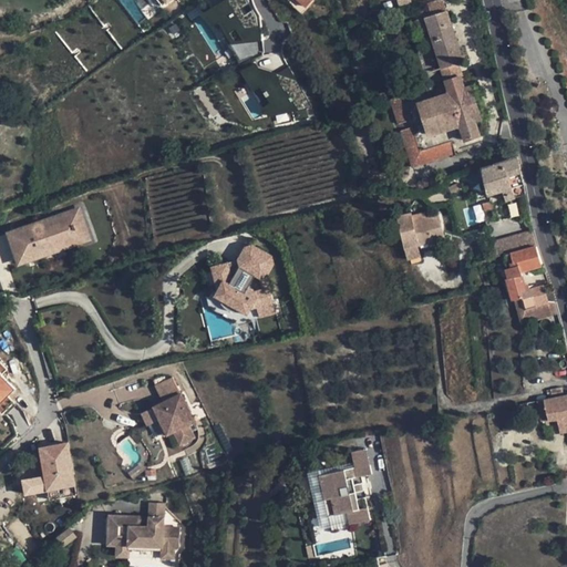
[(219,22),(233,42),(265,39),(267,39),(268,38),(269,35),(269,33),(269,32),(268,29),(261,17),(261,24),(257,16),(255,17),(250,11),(245,14),(241,8),(250,3),(248,0),(225,0),(203,14),(213,26),(219,22)]
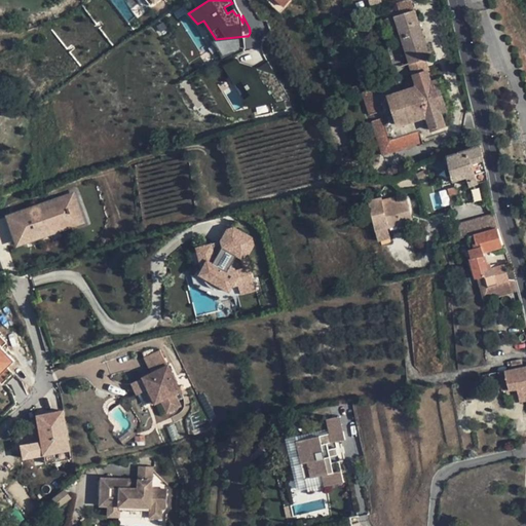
[(277,0),(268,0),(280,10),(285,6),(277,0)]
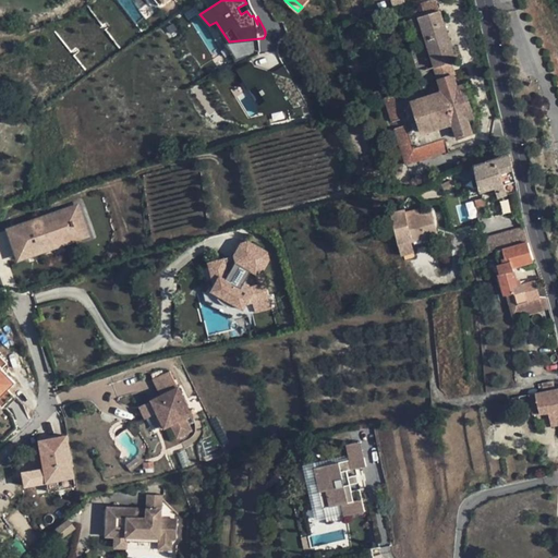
[(423,9),(425,15),(439,11),(436,0),(432,0),(422,3),(423,9)]
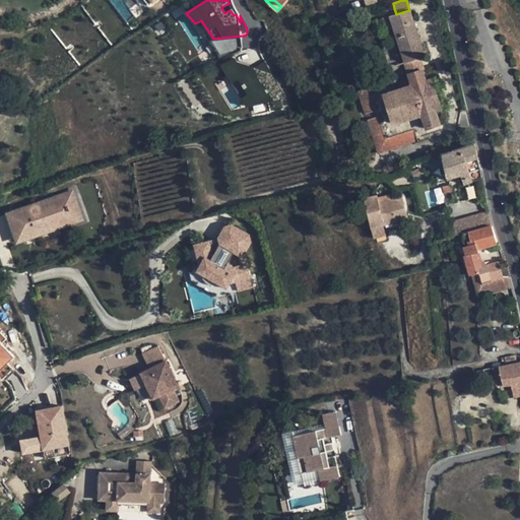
[(396,14),(394,8),(382,12),(384,18),(396,14)]
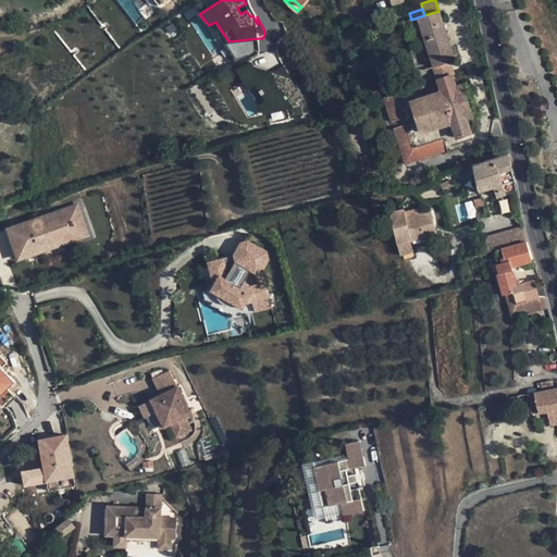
[(422,31),(434,66),(437,65),(442,78),(437,79),(442,93),(411,102),(421,133),(453,123),(457,137),(471,133),(467,118),(472,116),(462,86),(457,87),(453,75),(448,76),(444,63),(456,60),(452,48),(446,49),(438,26),(444,24),(440,11),(438,11),(424,15),(411,20),(415,33),(422,31)]
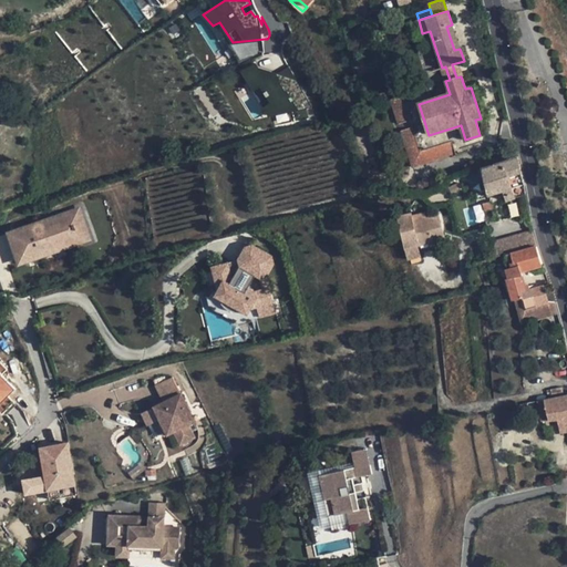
[(452,24),(446,27),(454,50),(460,49),(452,24)]
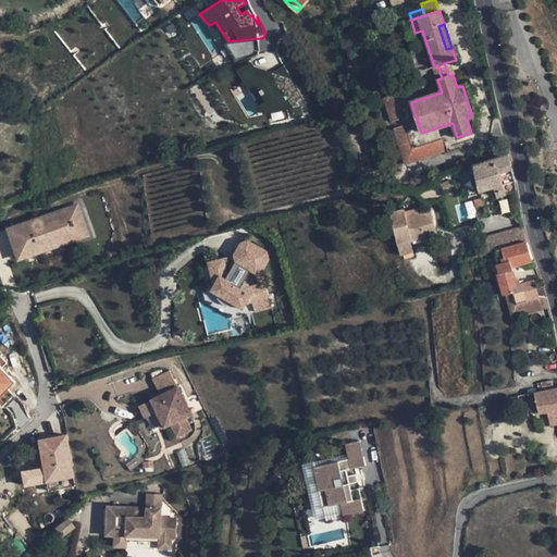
[(396,94),(384,97),(392,122),(404,118),(396,94)]
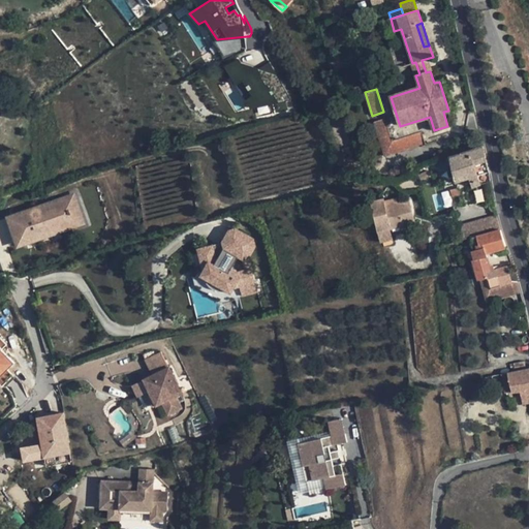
[(385,118),(374,121),(381,144),(393,141),(385,118)]
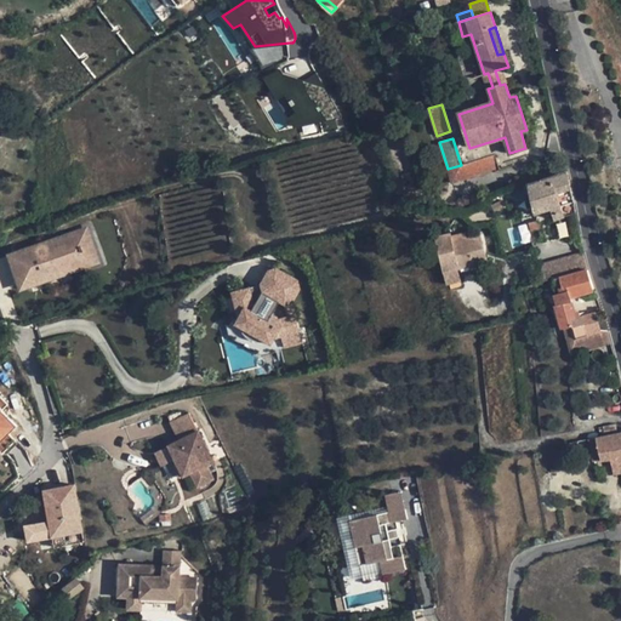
[(461,165),(448,169),(453,183),(500,169),(495,154),(461,165)]
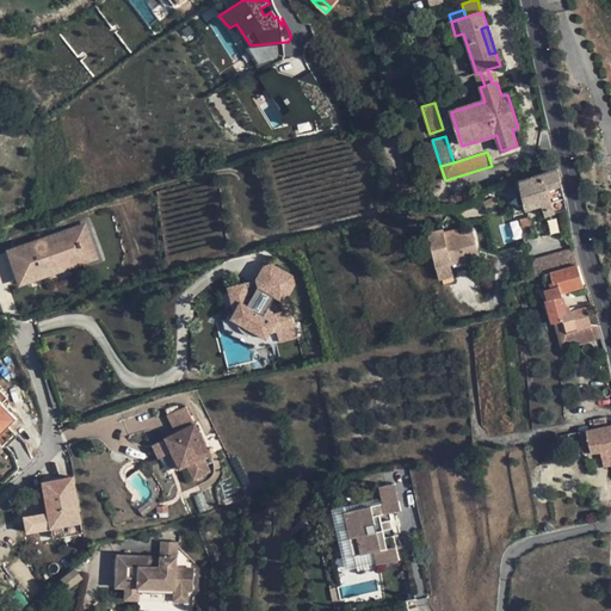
[(523,198),(526,210),(542,205),(545,216),(556,213),(567,209),(566,198),(567,198),(563,184),(562,184),(559,168),(520,181),(519,181),(520,186),(523,198)]
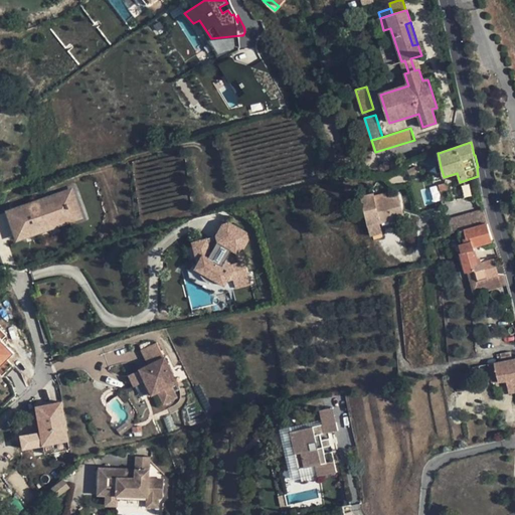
[(73,188),(57,194),(59,199),(67,220),(68,224),(84,218),(73,188)]
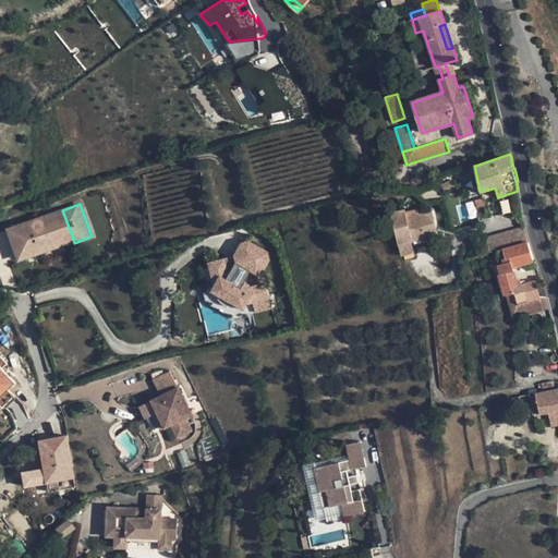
[(405,209),(391,213),(401,255),(414,252),(413,246),(427,243),(426,238),(438,235),(433,211),(421,214),(408,217),(407,211),(405,209)]
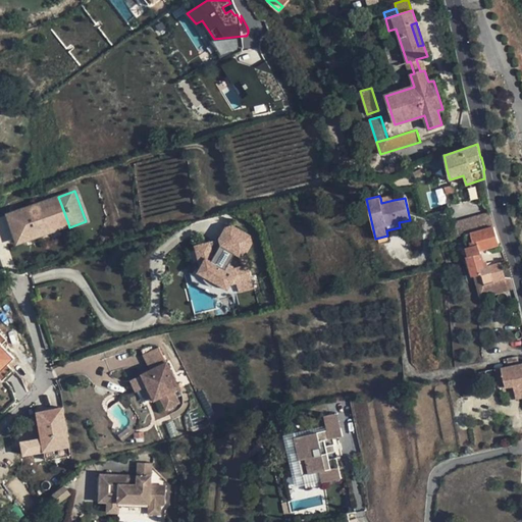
[(14,213),(15,217),(60,202),(58,197),(14,213)]
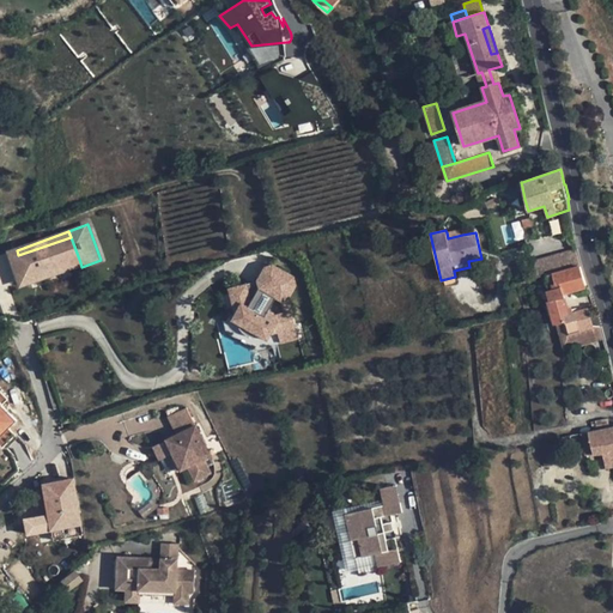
[(18,255),(28,281),(80,262),(71,237),(18,255)]
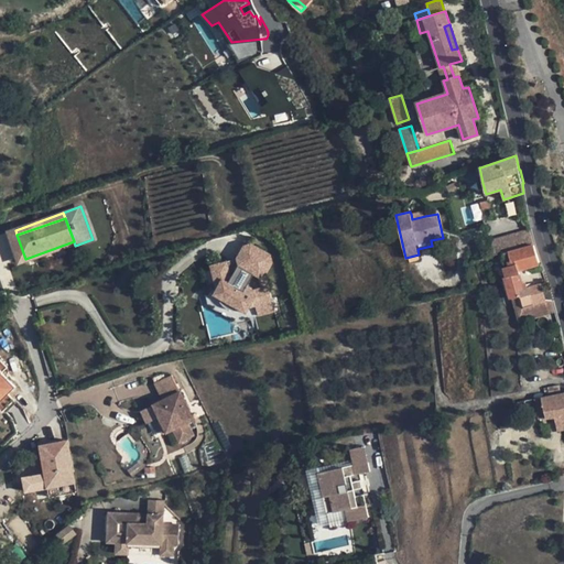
[(508,251),(534,245),(530,229),(491,239),(496,255),(508,251)]
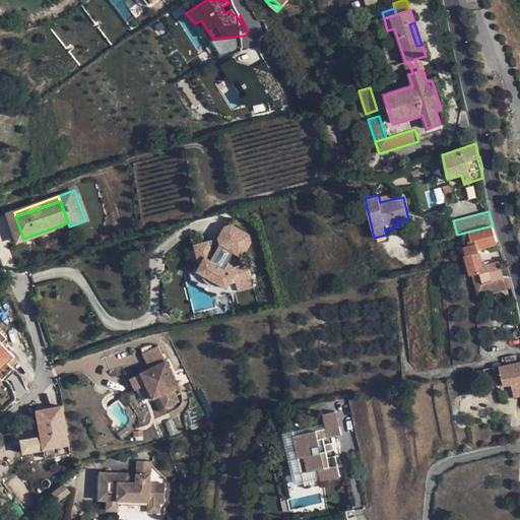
[(14,212),(7,214),(18,245),(25,243),(23,239),(15,216),(14,212)]
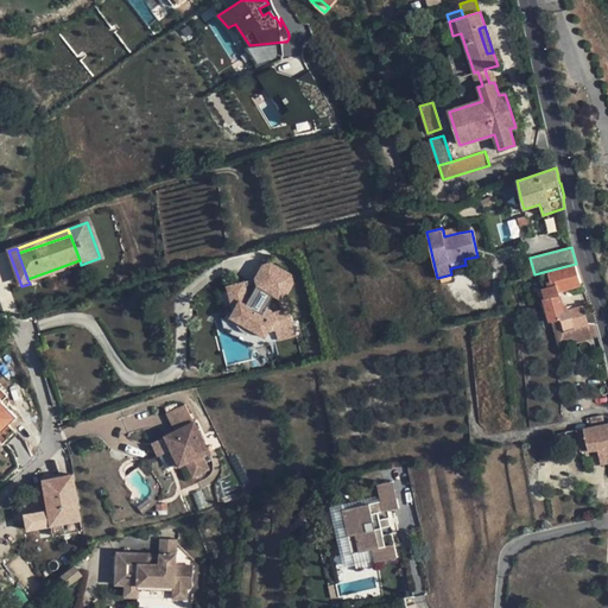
[(27,279),(30,284),(81,265),(80,260),(27,279)]
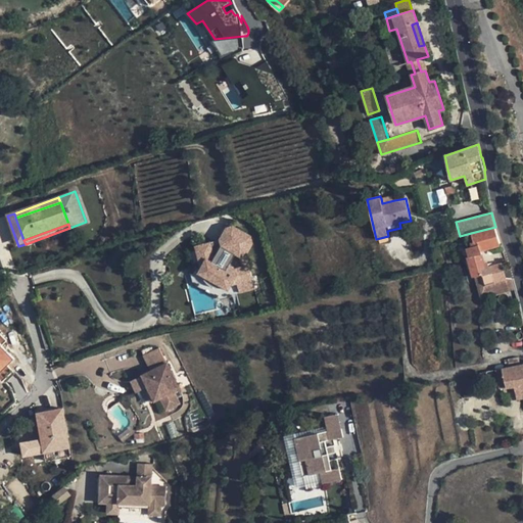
[(473,241),(471,242),(472,246),(467,247),(469,256),(467,256),(473,277),(475,276),(482,274),(485,284),(506,279),(505,277),(501,263),(485,267),(480,250),(501,245),(495,227),(471,233),(473,241)]
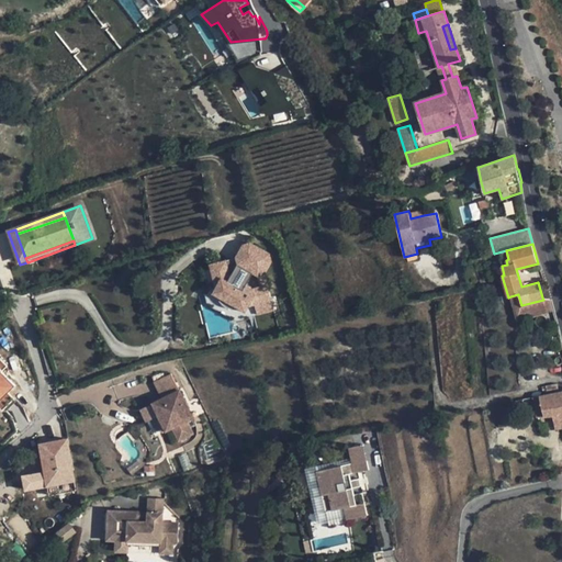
[(217,292),(249,310),(256,308),(258,317),(276,313),(265,276),(271,262),(269,256),(249,246),(244,248),(236,260),(210,269),(217,292)]
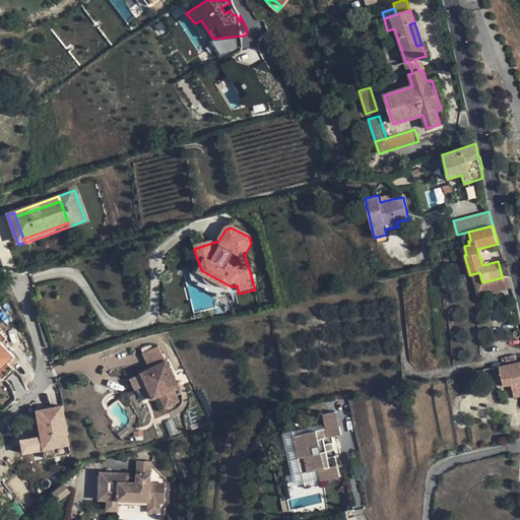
[(229,291),(231,286),(201,270),(198,275),(229,291)]
